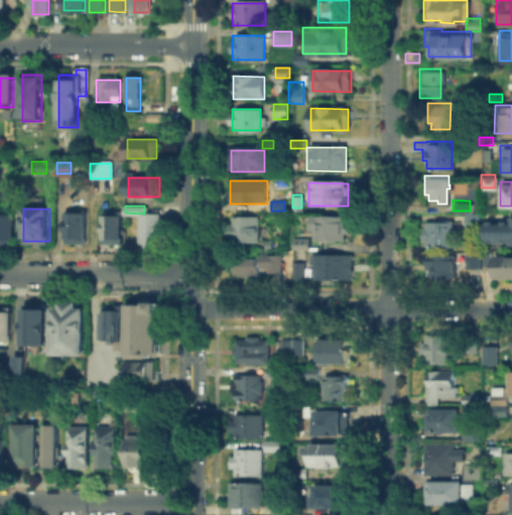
[(12,211),(12,244),(0,244),(0,211),(12,211)]
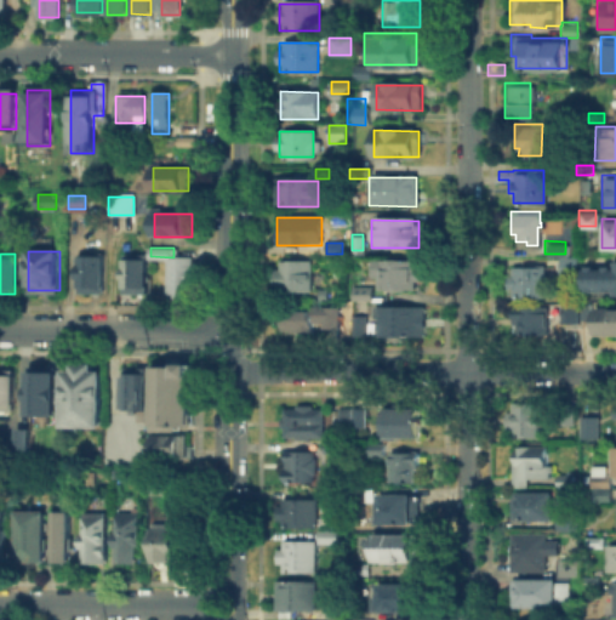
[(557,269),(557,254),(575,255),(574,269),(557,269)]
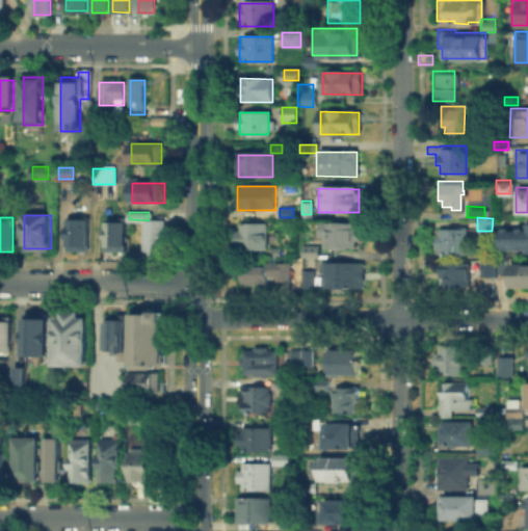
[(86,221),(86,250),(68,250),(68,221),(86,221)]
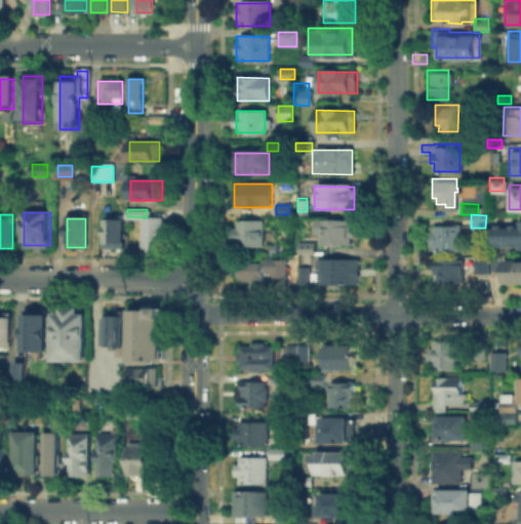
[(141,248),(141,218),(161,219),(161,248),(141,248)]
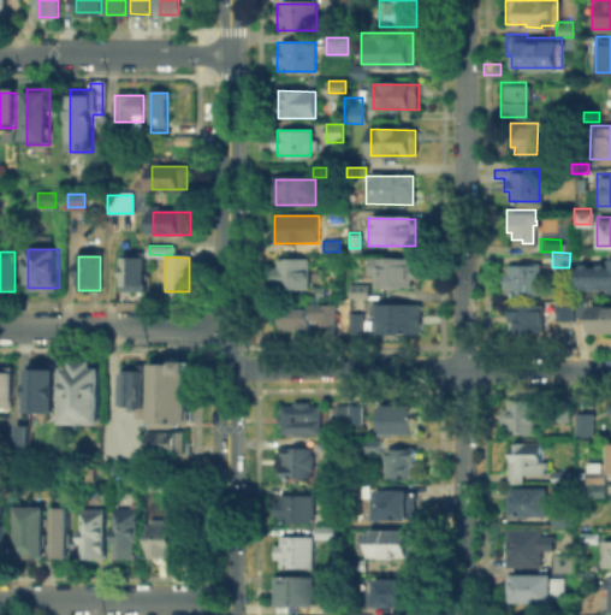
[(610,256),(610,290),(603,291),(603,287),(575,287),(575,264),(577,264),(577,260),(587,260),(587,264),(595,264),(595,261),(604,261),(604,264),(609,264),(607,256),(610,256)]
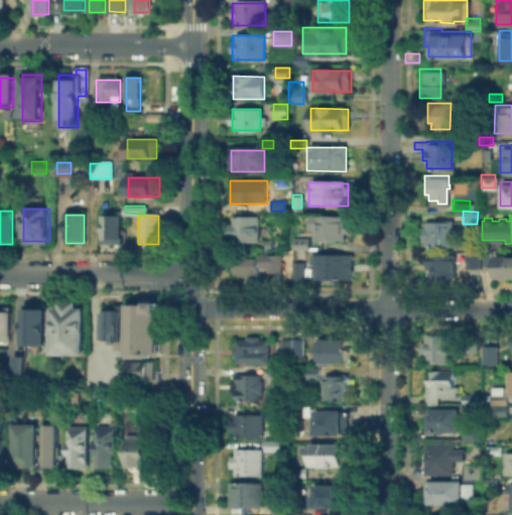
[(120,216),(120,245),(103,245),(103,216),(120,216)]
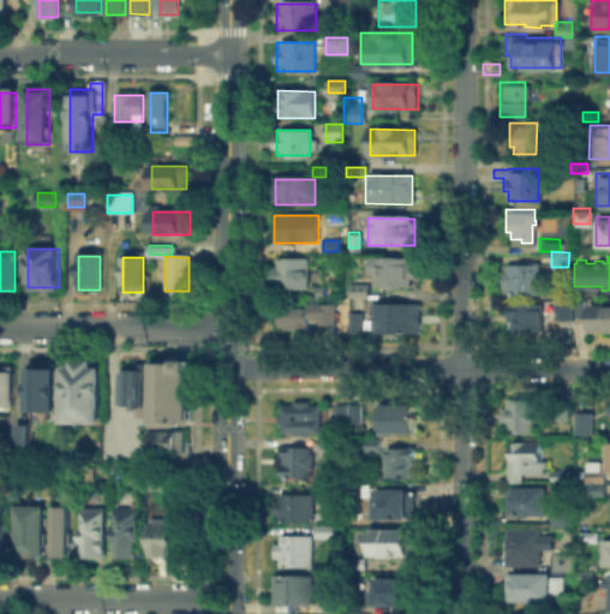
[(368,274),(368,260),(412,260),(412,286),(372,286),(372,274),(368,274)]
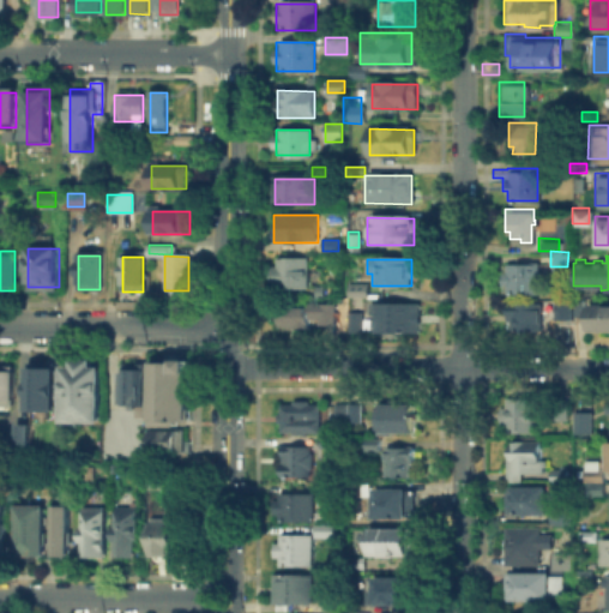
[(504,260),(536,260),(536,292),(504,292),(504,283),(499,283),(499,270),(504,270),(504,260)]
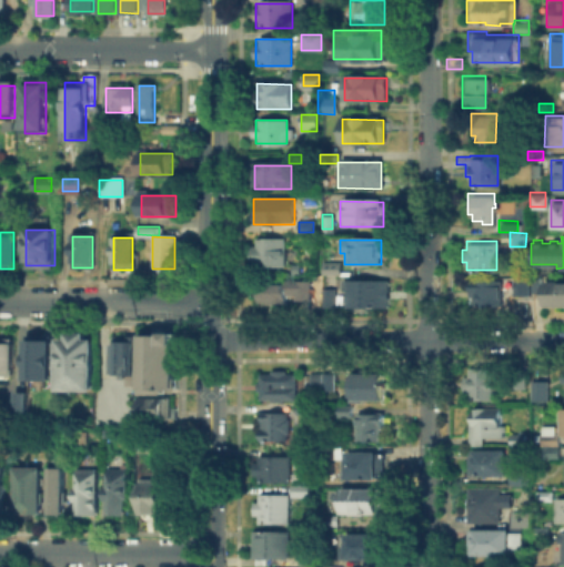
[(250,242),(284,242),(284,266),(250,266),(250,242)]
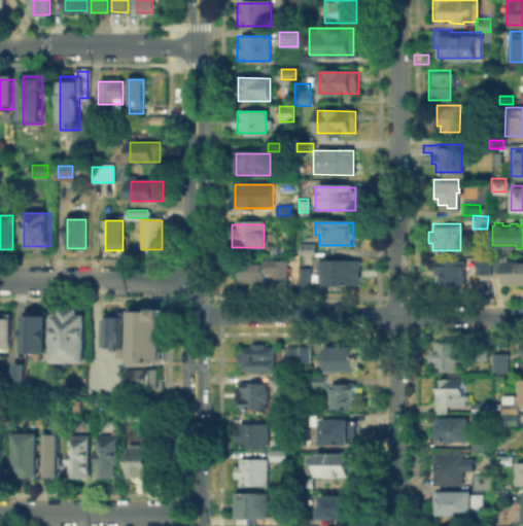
[(488,269),(498,269),(498,254),(489,254),(488,269)]
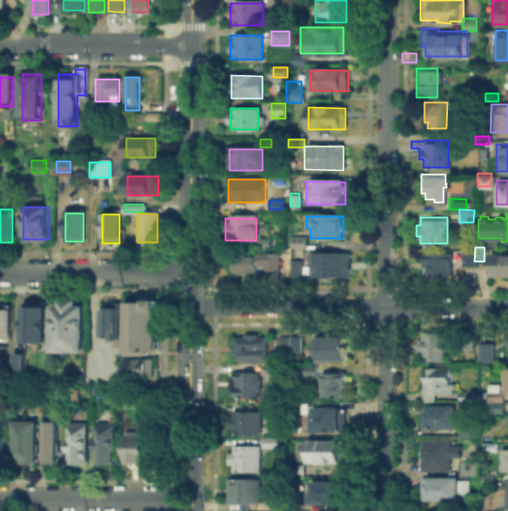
[(459,248),(473,248),(473,264),(459,264),(459,248)]
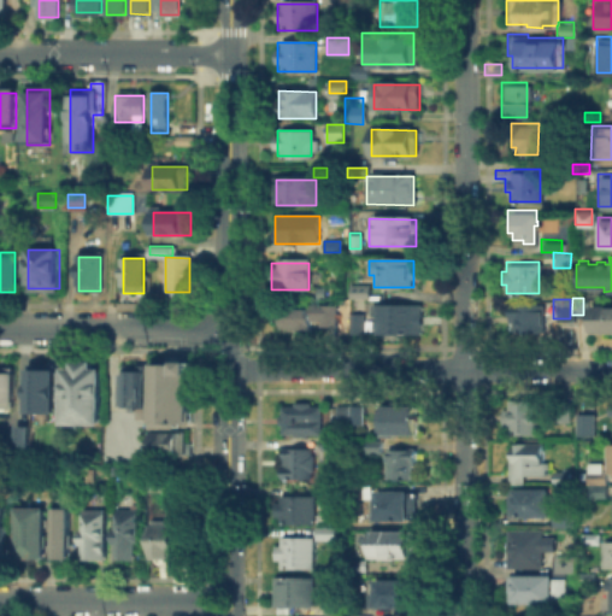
[(540,301),(540,329),(510,329),(510,320),(506,320),(506,301),(540,301)]
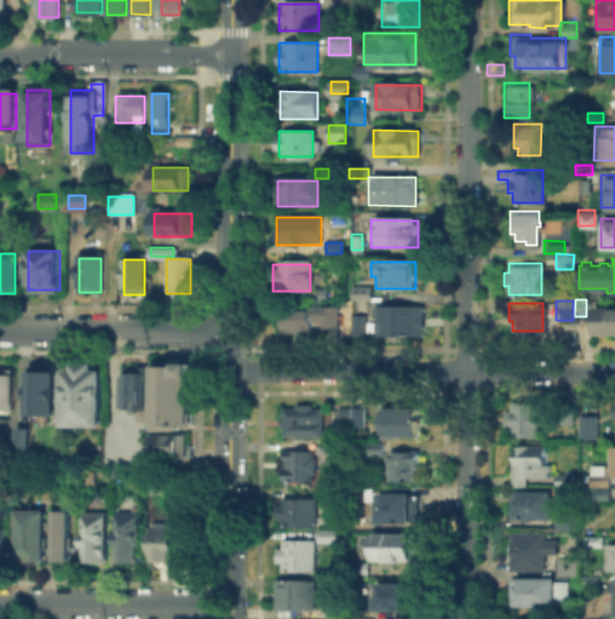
[(591,304),(614,304),(614,331),(591,331),(591,304)]
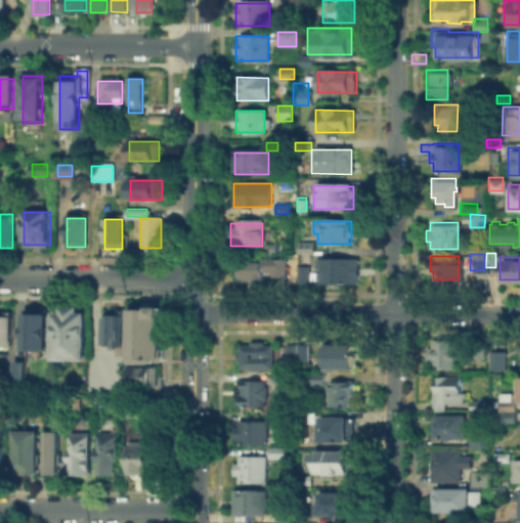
[(357,260),(357,284),(321,284),(321,260),(357,260)]
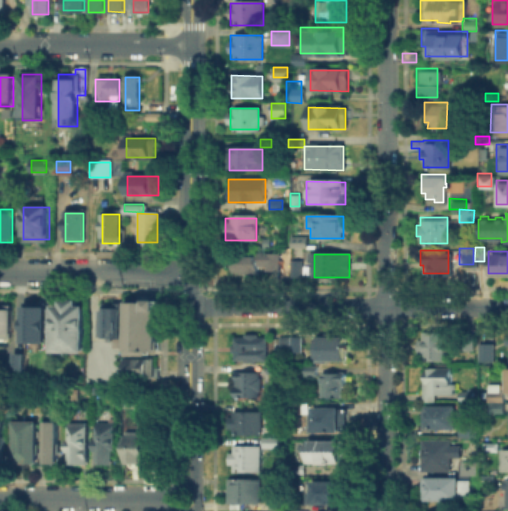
[(280,255),(280,272),(230,271),(230,255),(280,255)]
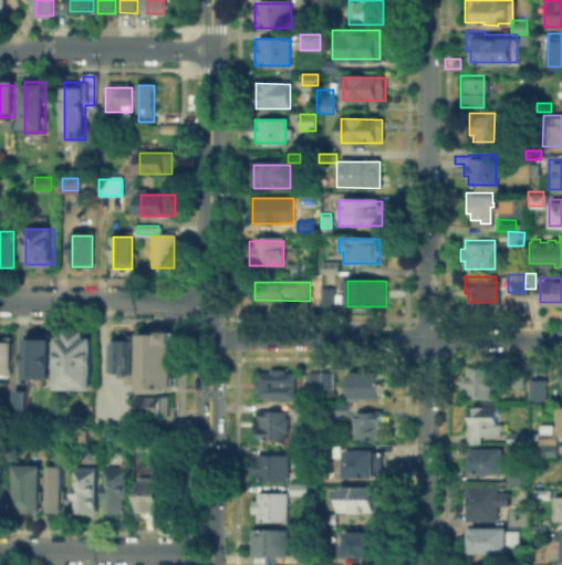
[(136,328),(172,328),(172,390),(136,390),(136,328)]
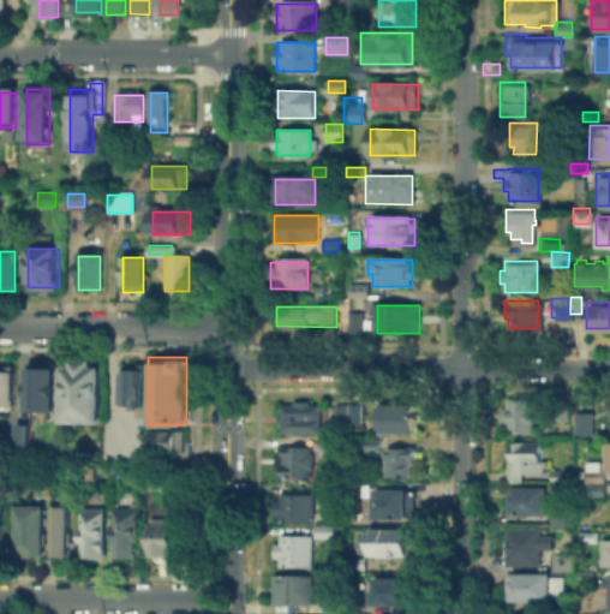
[(55,361),(54,403),(31,403),(31,361),(55,361)]
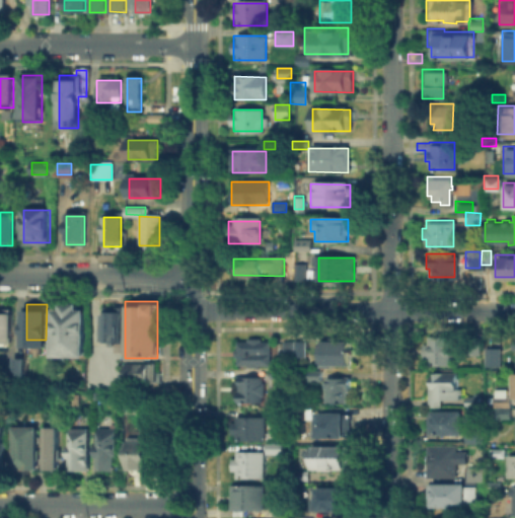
[(78,305),(78,311),(87,311),(86,358),(55,358),(55,311),(63,311),(63,305),(78,305)]
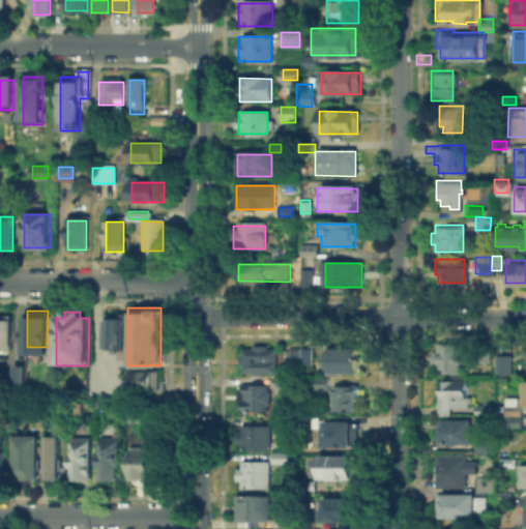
[(124,316),(123,358),(107,358),(107,316),(124,316)]
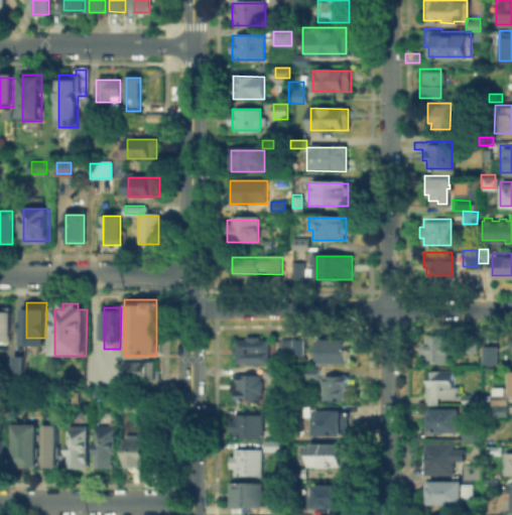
[(0,310),(11,310),(11,340),(0,340),(0,310)]
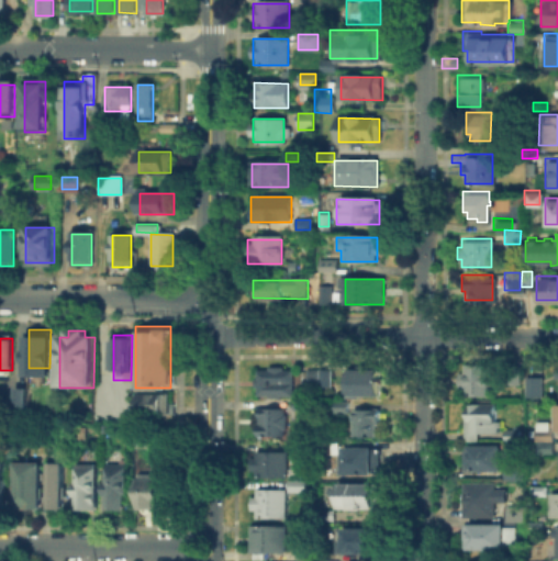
[(491,365),(491,396),(464,396),(464,385),(455,384),(455,374),(464,374),(464,365),(491,365)]
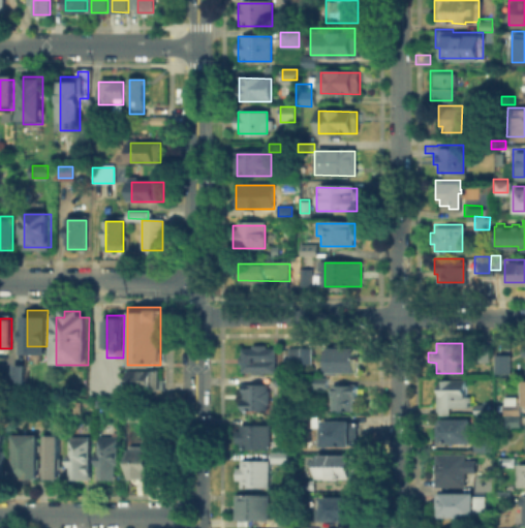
[(284,346),(284,362),(307,362),(307,346),(284,346)]
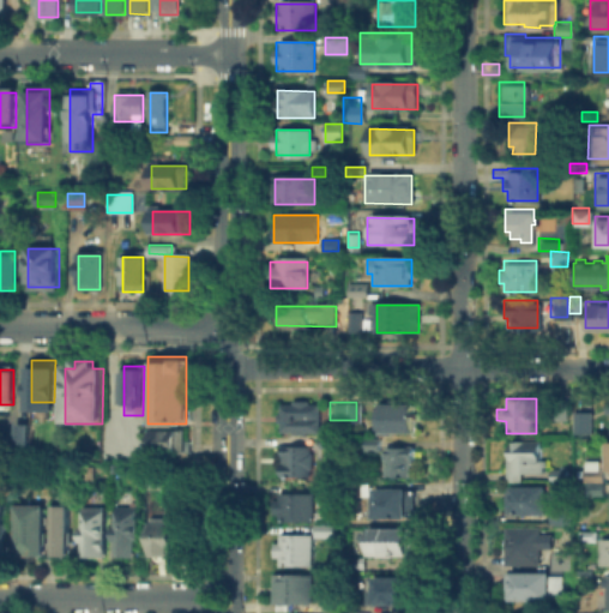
[(319,404),(319,436),(279,434),(279,404),(319,404)]
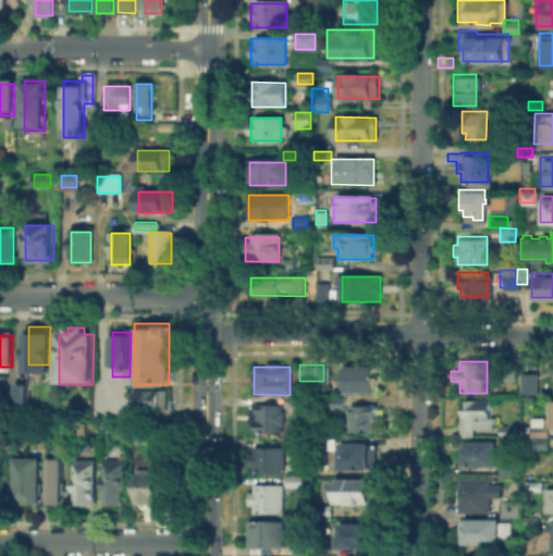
[(375,368),(373,393),(346,393),(346,368),(375,368)]
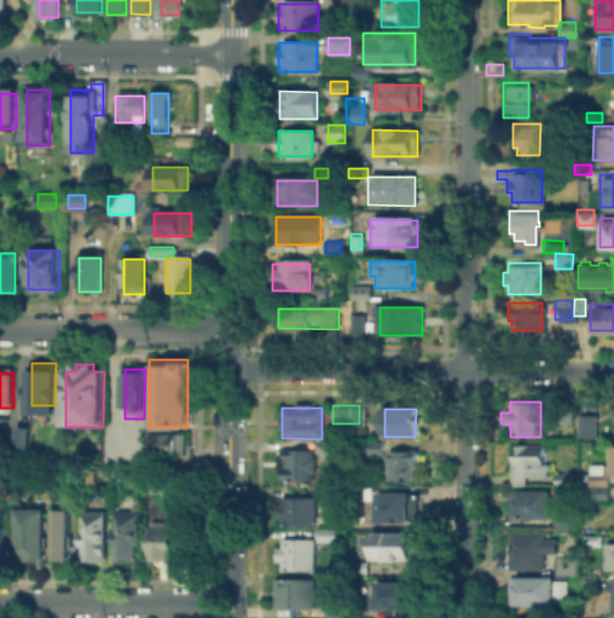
[(596,419),(596,438),(579,438),(579,419),(596,419)]
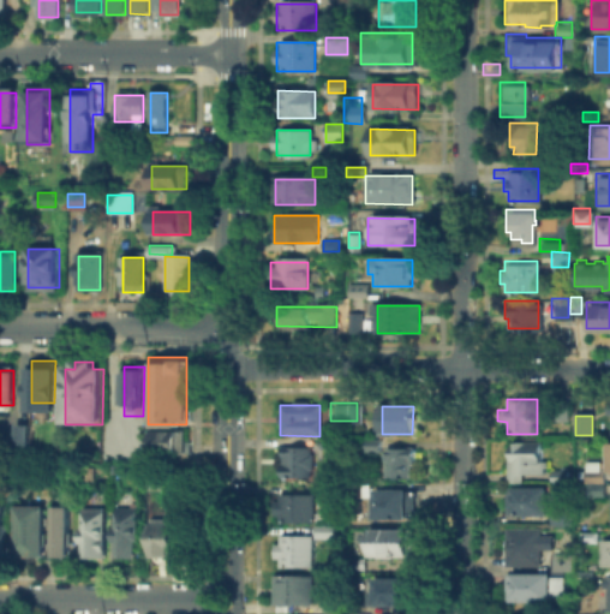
[(28,423),(15,423),(15,443),(28,443),(28,423)]
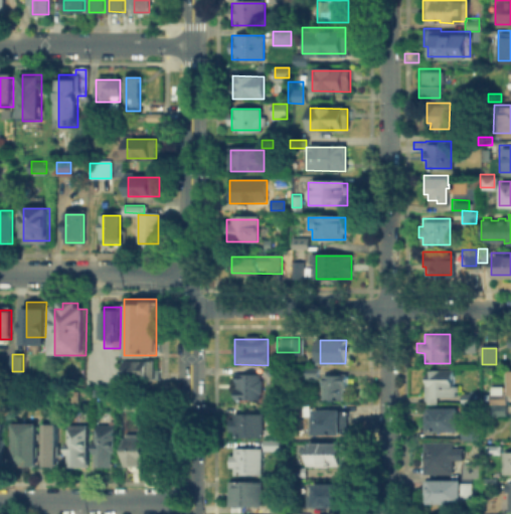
[(129,362),(157,362),(157,380),(129,379),(129,362)]
